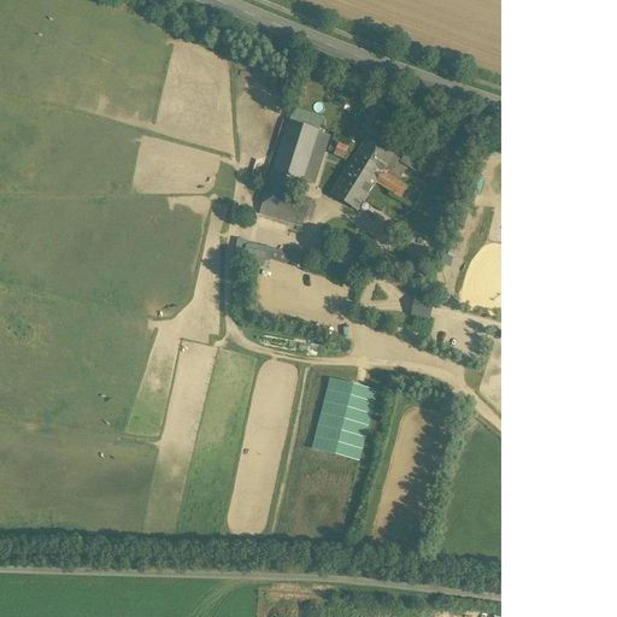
[(321,133),(285,121),(258,203),(264,205),(306,218),(311,203),(285,194),(289,177),(304,182),(315,151),(321,133)]
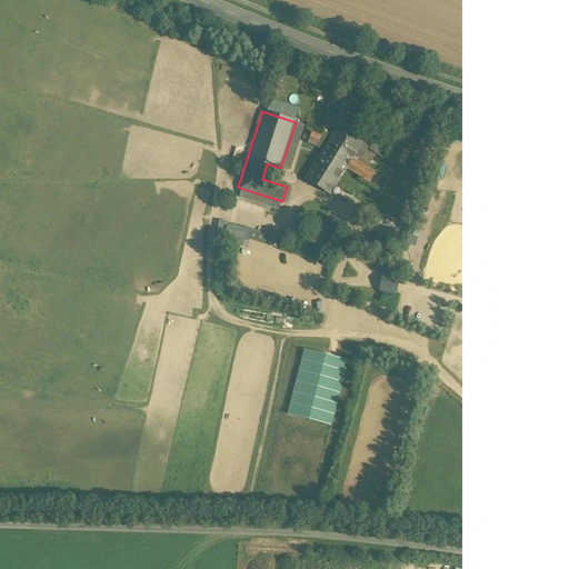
[(296,122),(290,139),(301,142),(307,126),(296,122)]
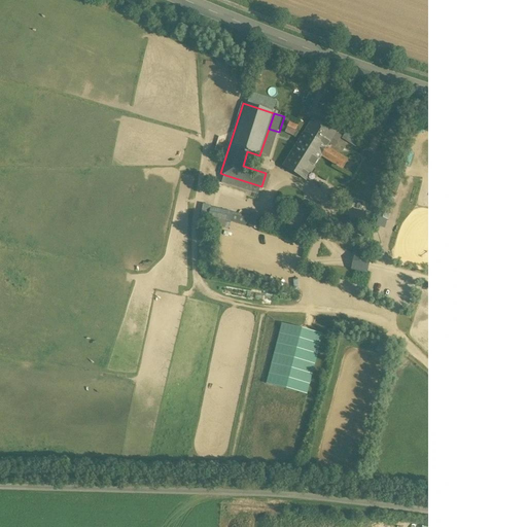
[(313,118),(305,133),(306,134),(299,144),(306,149),(309,145),(312,146),(316,140),(327,147),(337,134),(313,118)]
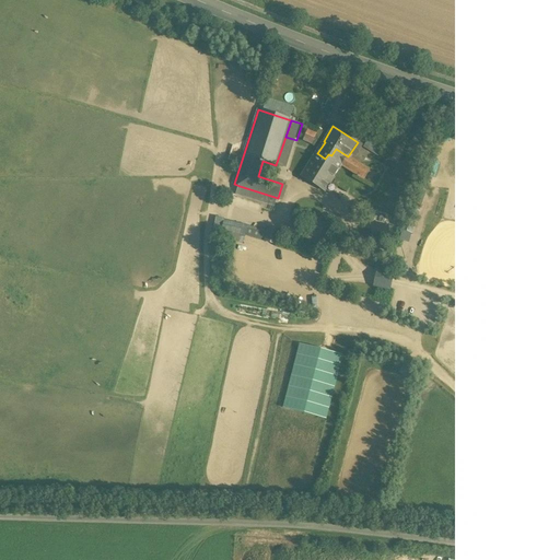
[(348,156),(336,149),(331,155),(328,154),(325,159),(317,153),(303,177),(326,191),(341,165),(364,179),(370,170),(348,156)]
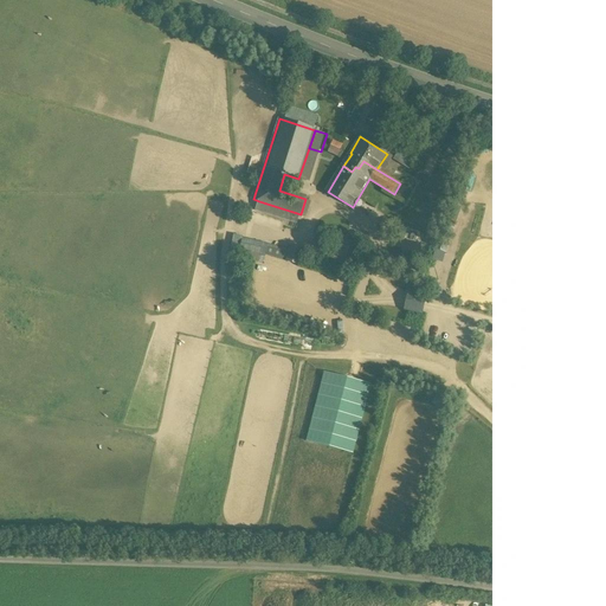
[(259,201),(257,211),(298,224),(301,214),(259,201)]
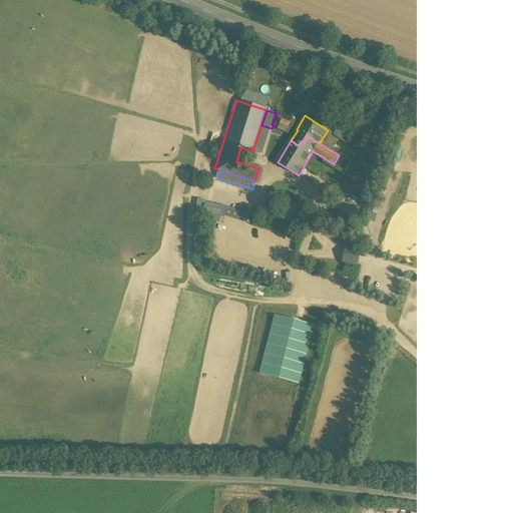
[(224,216),(247,221),(249,208),(244,207),(243,212),(208,204),(205,218),(222,222),(224,216)]
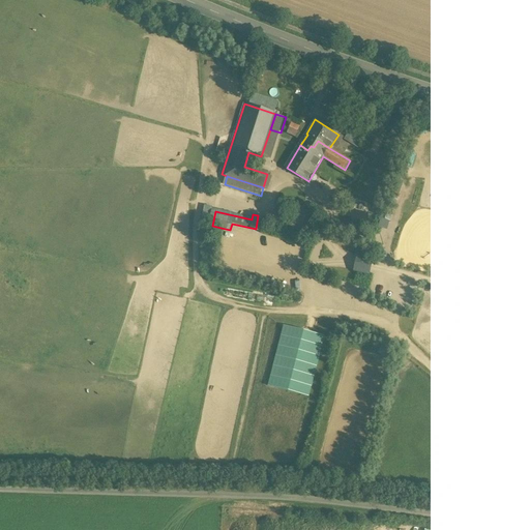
[(282,325),(268,386),(311,395),(324,334),(282,325)]
